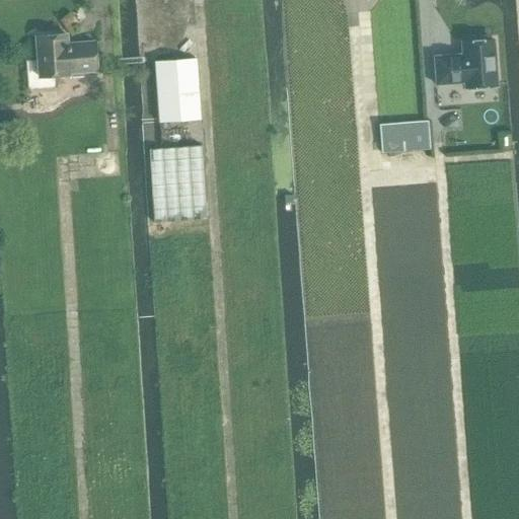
[(67,45),(66,35),(35,38),(39,78),(69,76),(69,73),(96,71),(94,43),(67,45)]
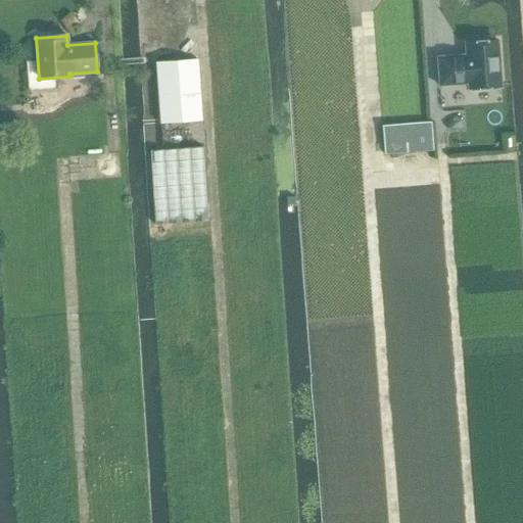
[(456,56),(434,57),(436,86),(465,84),(465,90),(497,87),(494,41),(462,43),(463,58),(456,58),(456,56)]
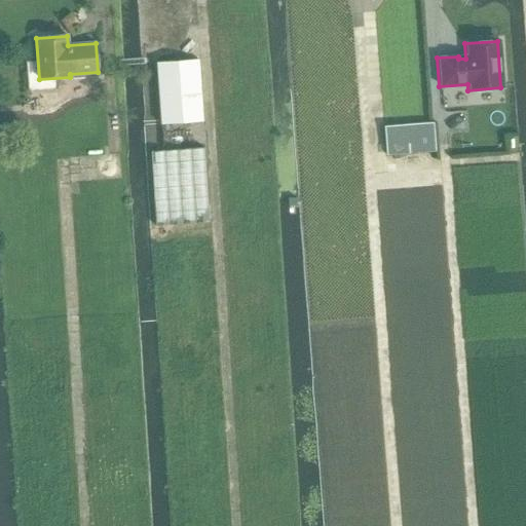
[(157,63),(161,124),(202,121),(197,60),(157,63)]
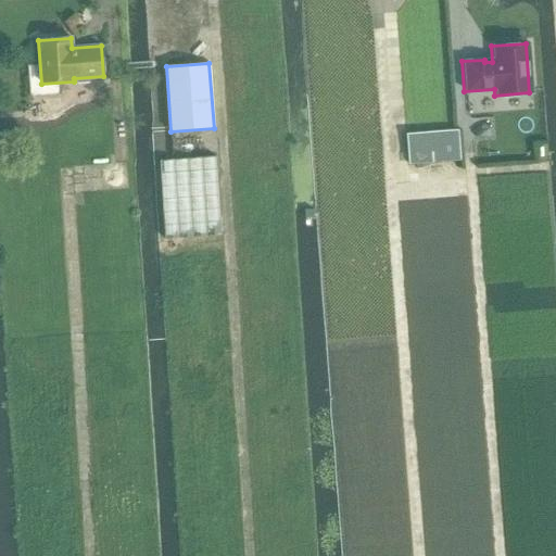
[(406,134),(408,164),(460,160),(458,129),(406,134)]
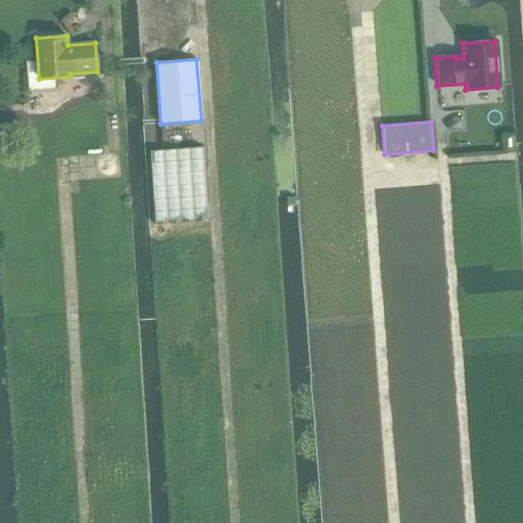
[(150,151),(155,225),(208,222),(203,147),(150,151)]
